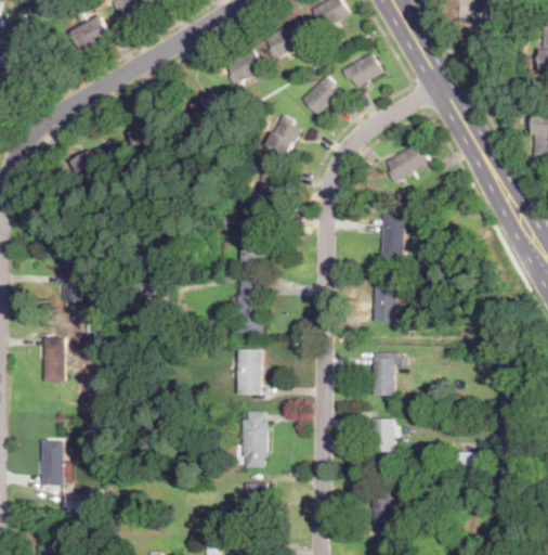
[(154,0),(132,13),(124,17),(118,8),(114,11),(108,1),(109,0),(154,0)]
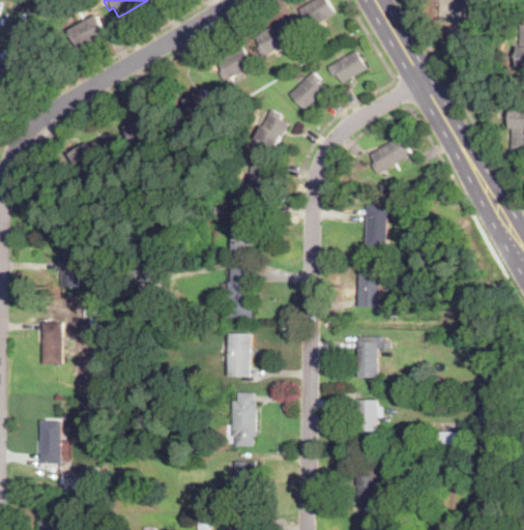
[(313,24),(303,29),(297,20),(301,18),(295,8),(306,2),(309,0),(323,0),(331,12),(313,24)]
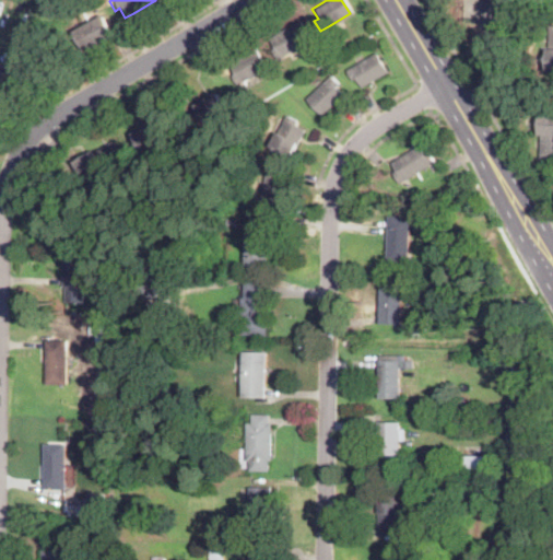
[(98,42),(82,50),(71,32),(98,15),(110,35),(98,42)]
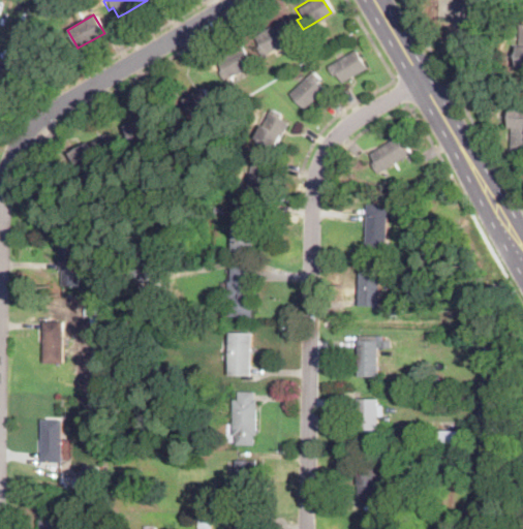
[(268,51),(258,57),(252,48),(256,45),(250,36),(259,30),(280,19),(290,37),(268,51)]
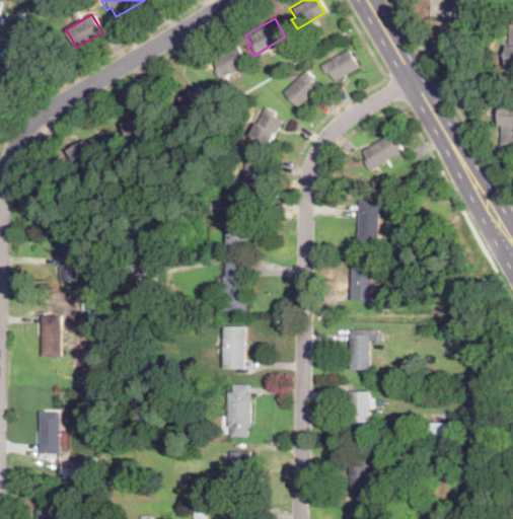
[(512,66),(502,66),(503,59),(503,45),(504,45),(505,23),(512,23),(512,66)]
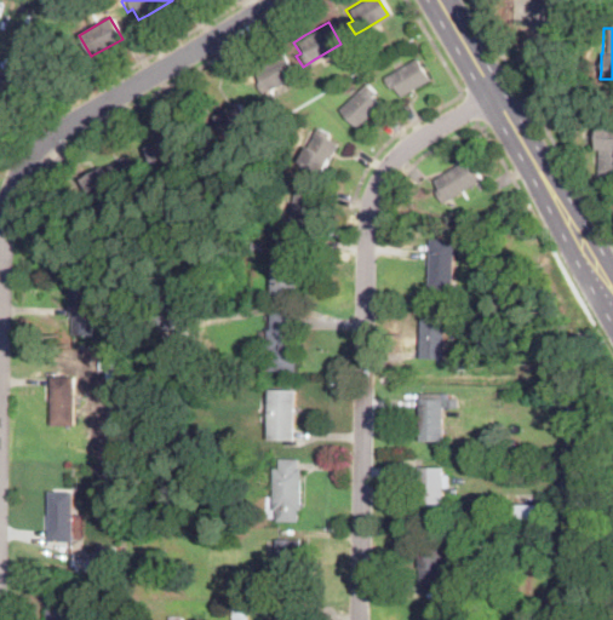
[(269,89),(259,95),(252,82),(256,80),(250,70),(279,53),(292,75),(269,89)]
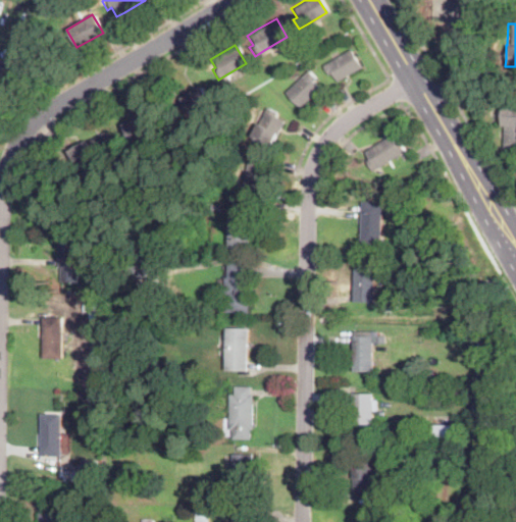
[(358,67),(345,75),(334,82),(329,73),(326,74),(320,65),(348,49),(358,67)]
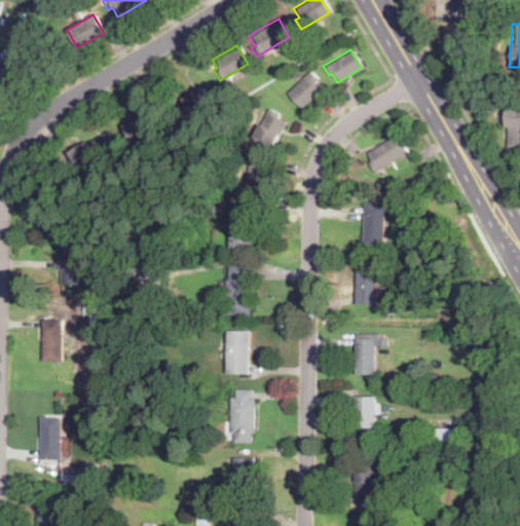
[(311,97),(299,109),(285,92),(308,71),(316,79),(312,81),(320,89),(311,97)]
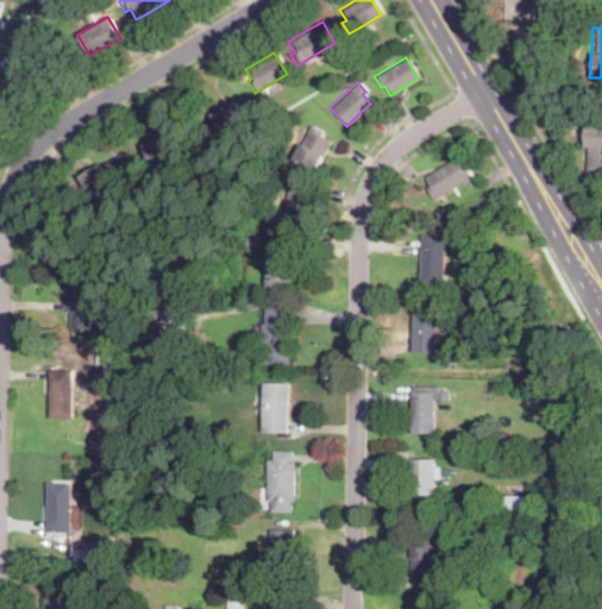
[(245,121),(221,136),(214,124),(213,125),(207,114),(221,106),(232,100),(245,121)]
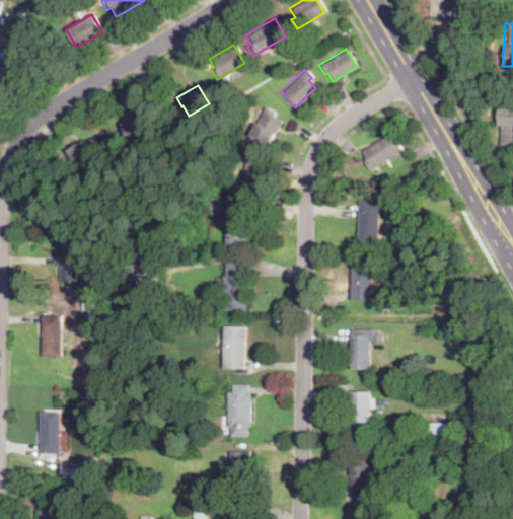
[(512,143),(507,143),(507,147),(496,147),(497,126),(495,126),(496,103),(512,104),(512,143)]
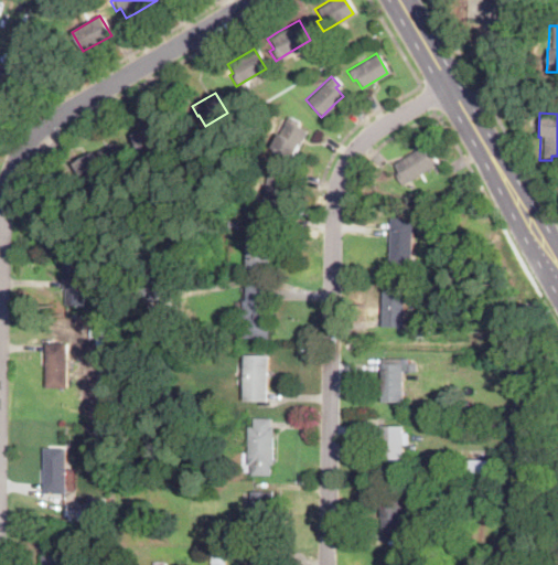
[(300,147),(292,160),(269,147),(277,132),(276,132),(286,116),(297,121),(294,126),(303,131),(297,145),(300,147)]
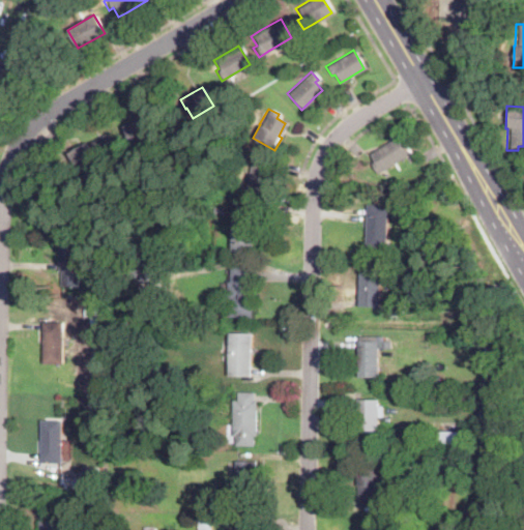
[(152,133),(133,144),(122,126),(143,115),(152,133)]
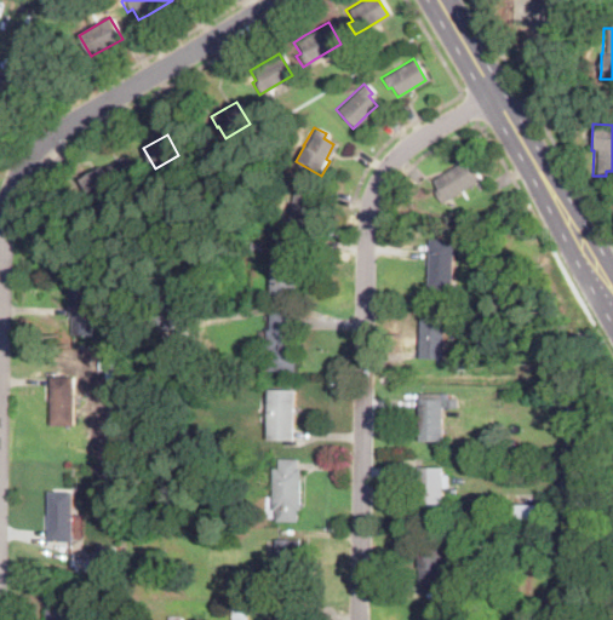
[(120,156),(126,166),(130,164),(137,174),(92,202),(79,181),(120,156)]
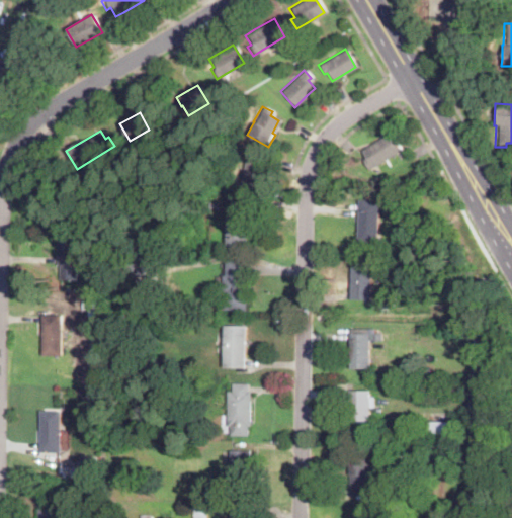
[(385,135),(390,142),(392,140),(399,151),(365,170),(359,160),(363,158),(358,150),(385,135)]
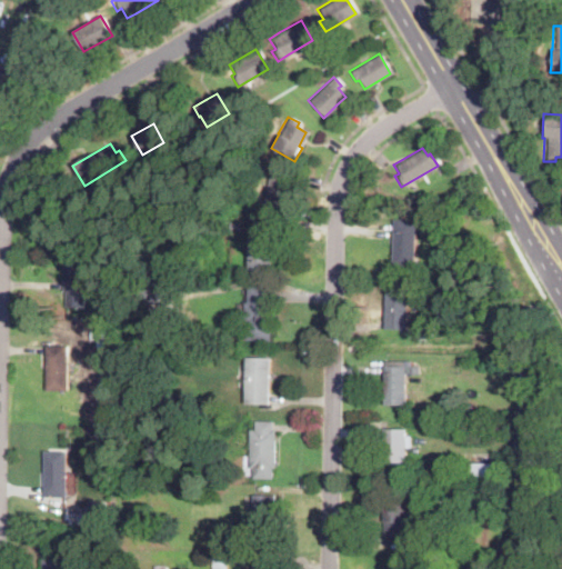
[(287,195),(284,203),(273,201),(272,207),(261,205),(268,169),(290,173),(287,195)]
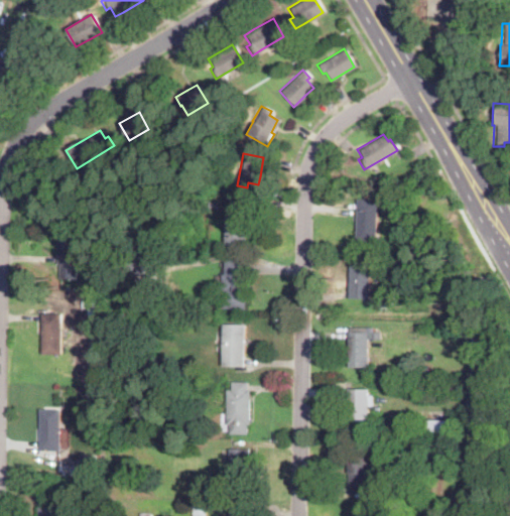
[(244,207),(244,231),(243,249),(223,249),(224,235),(224,217),(228,217),(229,198),(244,199),(244,207)]
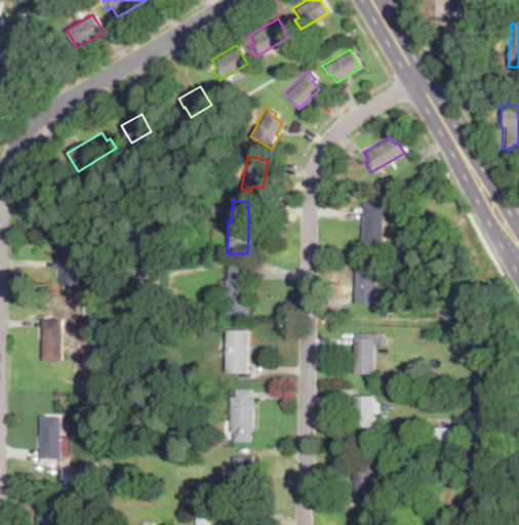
[(382,203),(381,245),(360,245),(361,207),(361,203),(382,203)]
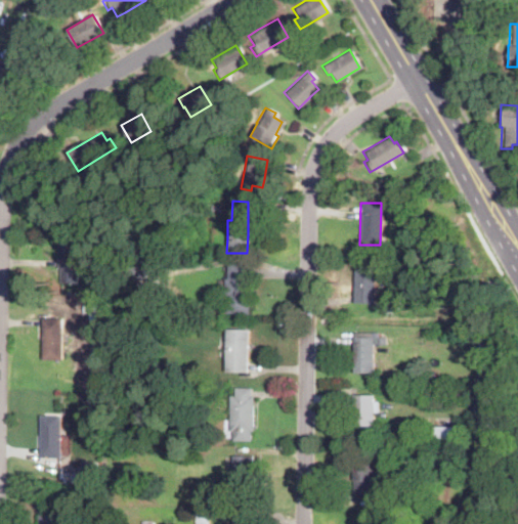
[(75,229),(75,260),(86,260),(86,269),(74,270),(75,282),(56,282),(56,257),(56,229),(75,229)]
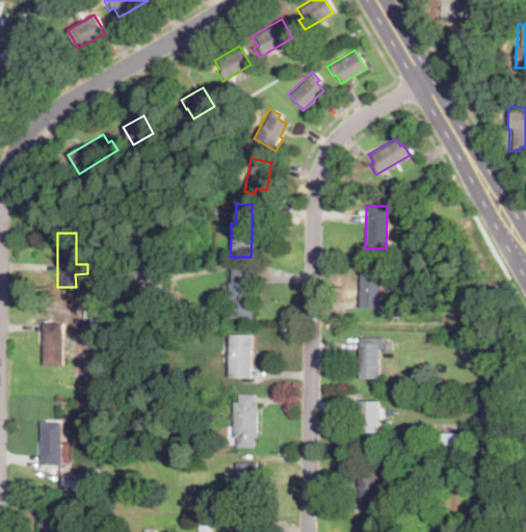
[(250,283),(250,284),(252,284),(252,319),(228,319),(228,303),(227,303),(227,283),(230,283),(230,267),(250,267),(250,283)]
